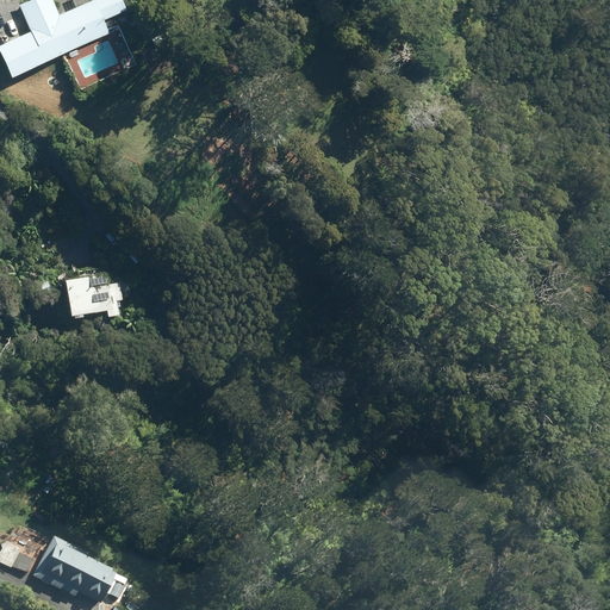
[(128,10),(123,0),(94,0),(60,16),(53,0),(31,0),(19,5),(31,32),(0,45),(0,48),(12,75),(110,33),(104,20),(128,10)]
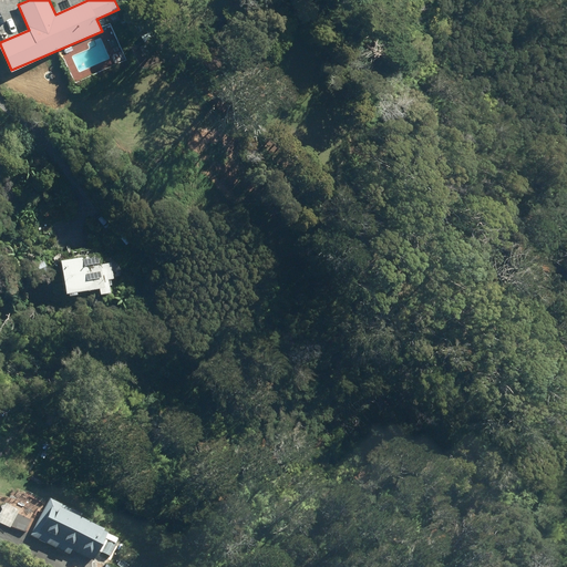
[(98,255),(60,260),(65,295),(99,289),(99,296),(110,294),(107,280),(112,279),(110,263),(100,265),(98,255)]
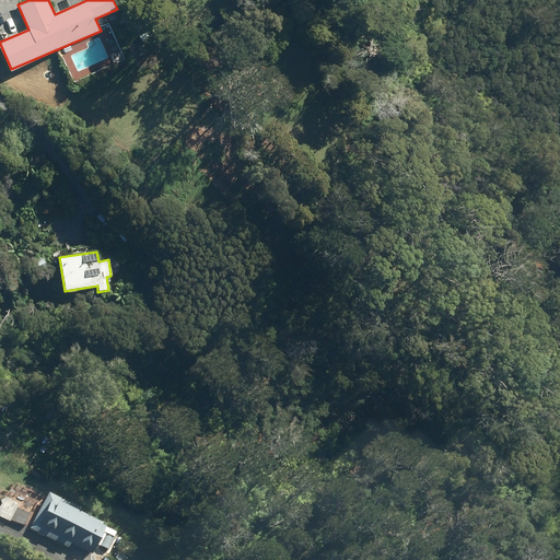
[(49,269),(43,256),(31,261),(37,276),(49,269)]
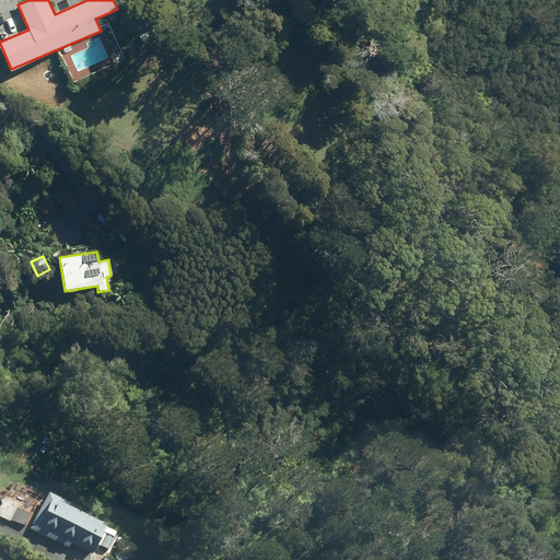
[(25,527),(36,502),(8,489),(0,504),(0,517),(9,522),(10,520),(25,527)]
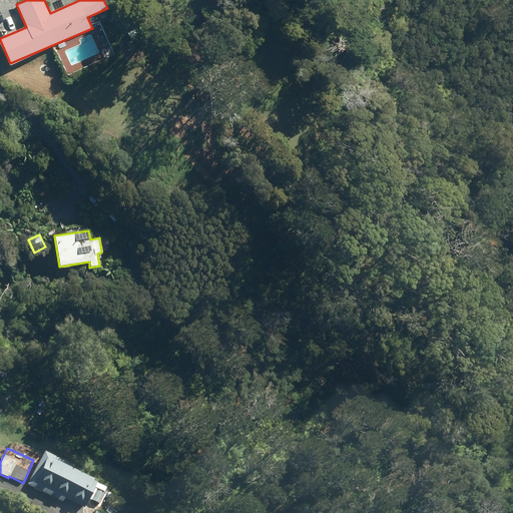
[(81,508),(93,484),(67,471),(68,468),(40,454),(25,485),(60,502),(61,499),(81,508)]
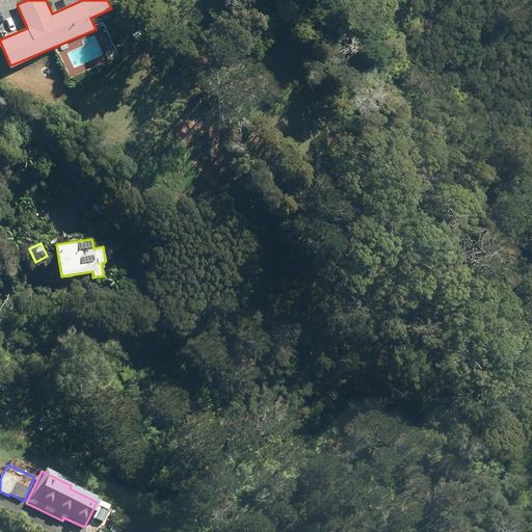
All buildings are outlined.
